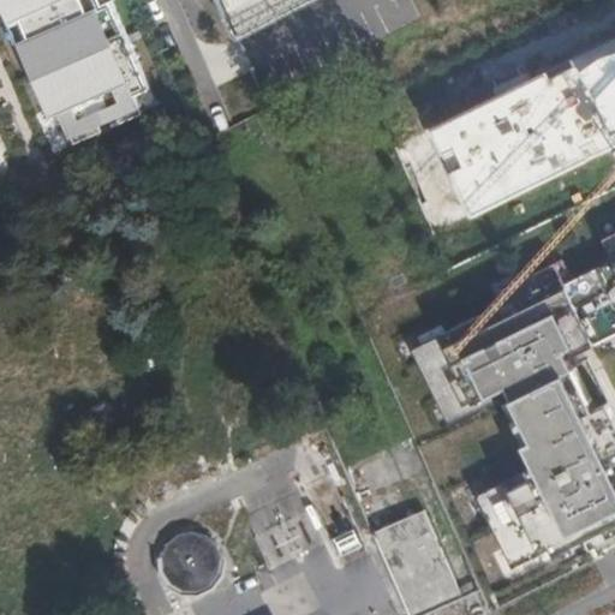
[(154,97),(111,0),(11,0),(69,133),(154,97)]
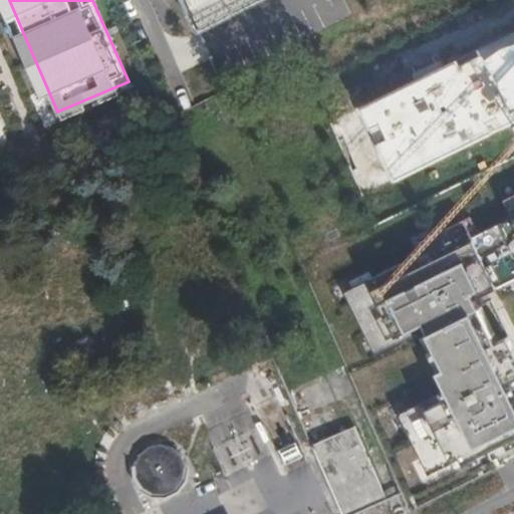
[(186,0),(200,29),(258,0),(186,0)]
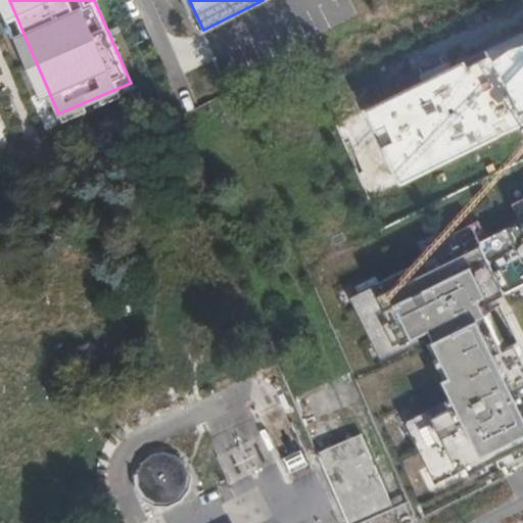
[(522,31),(369,107),(407,183),(522,125),(522,31)]
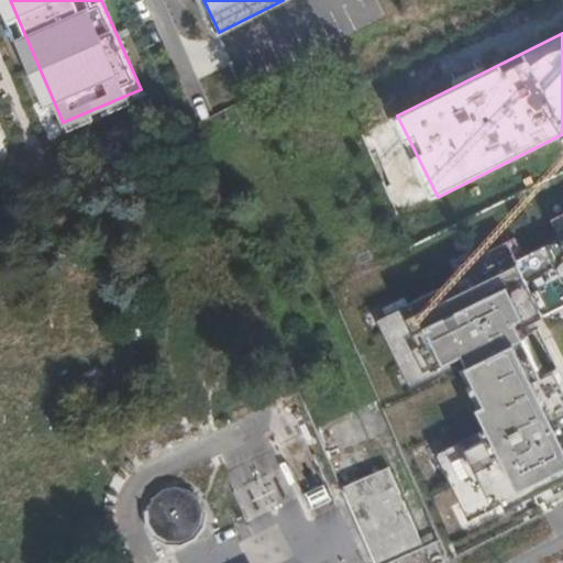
[(434,451),(468,517),(494,505),(496,509),(562,476),(562,385),(553,365),(544,371),(520,323),(562,302),(562,209),(551,216),(561,235),(523,254),(514,234),(459,262),(464,274),(376,317),(410,386),(452,365),(450,357),(463,351),(497,420),(434,451)]
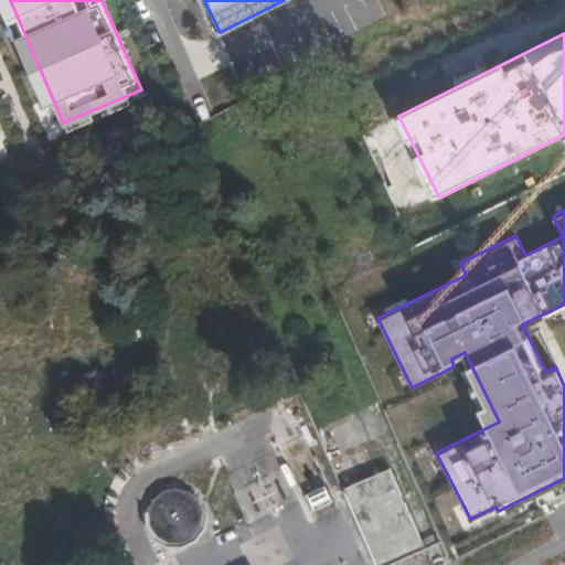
[(388,466),(341,487),(375,564),(386,564),(424,548),(388,466)]
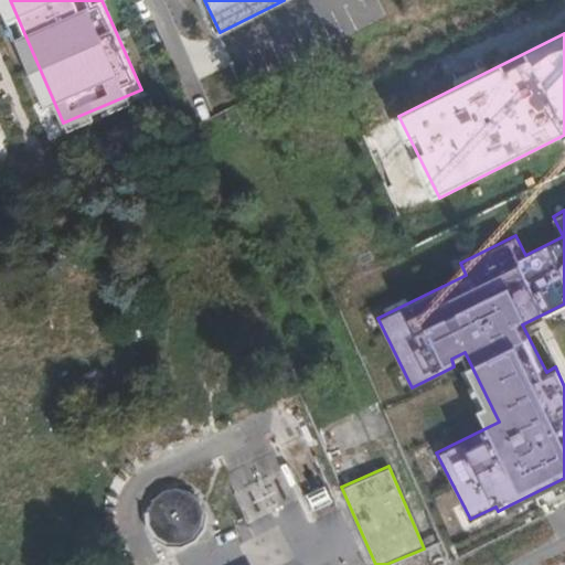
[(275,511),(296,499),(278,470),(258,482),(268,499),(275,511)]
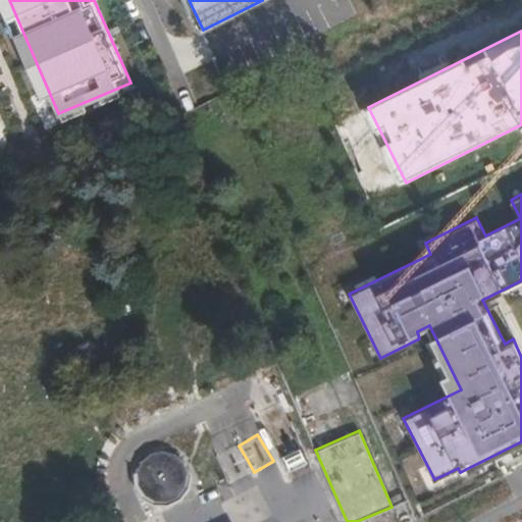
[(155,455),(150,457),(146,461),(142,467),(140,472),(140,477),(140,482),(142,487),(144,491),(148,496),(152,499),(157,501),(162,502),(167,502),(172,500),(177,498),(181,493),(186,488),(188,483),(189,478),(189,473),(187,468),(185,463),(180,459),(176,456),(171,454),(166,453),(160,453),(155,455)]
